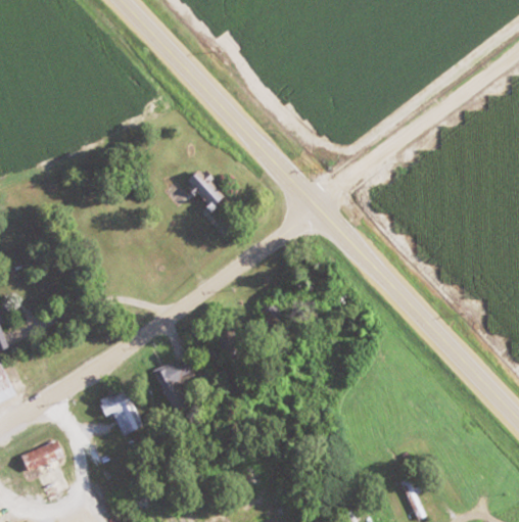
[(204,169),(190,175),(204,206),(219,200),(204,169)]
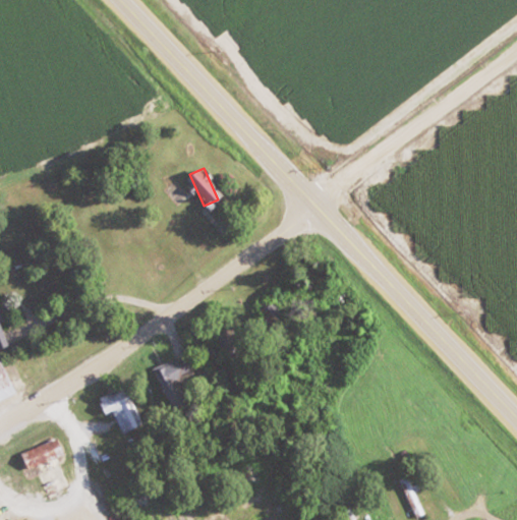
[(0,349),(9,346),(0,320),(0,349)]
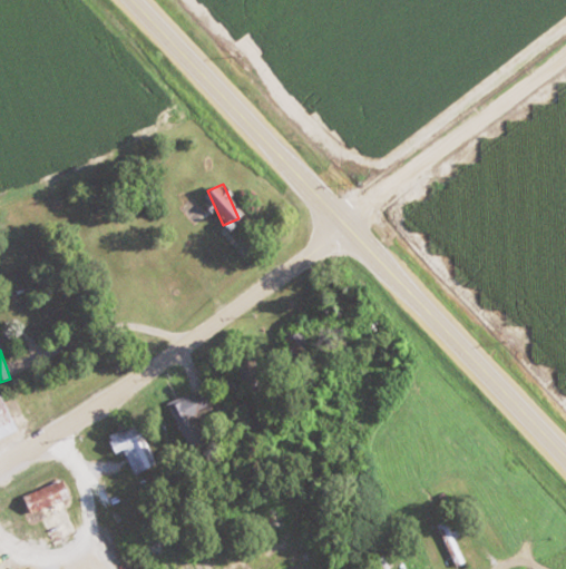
[(236,365),(246,395),(267,389),(257,359),(236,365)]
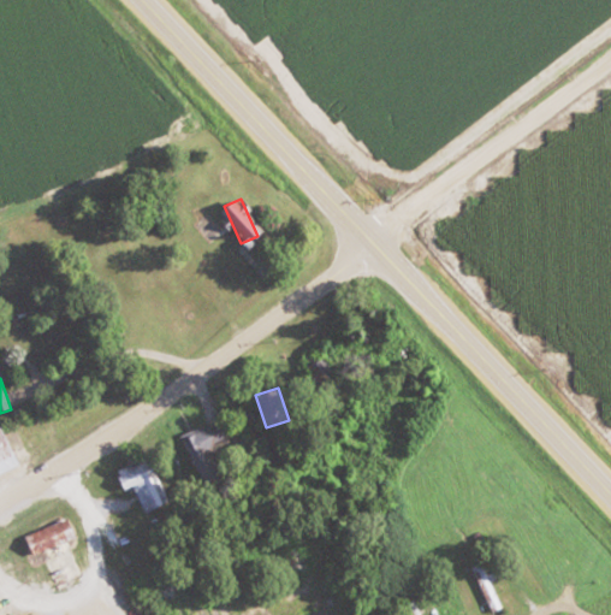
[(227,439),(218,421),(182,439),(190,457),(227,439)]
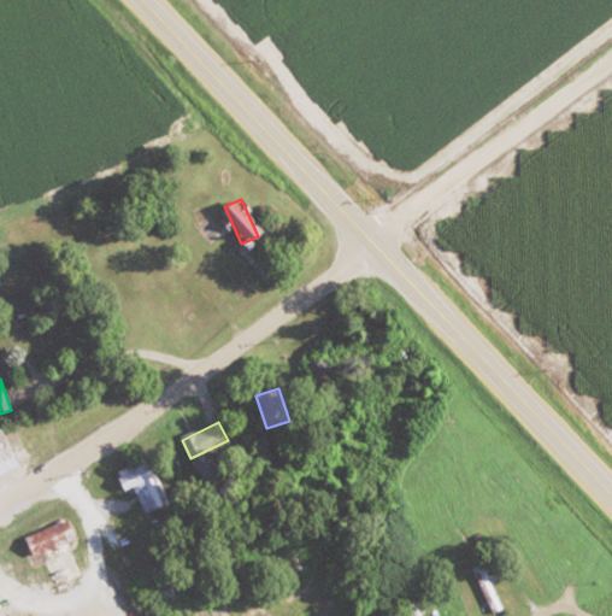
[(0,477),(17,470),(0,430),(0,477)]
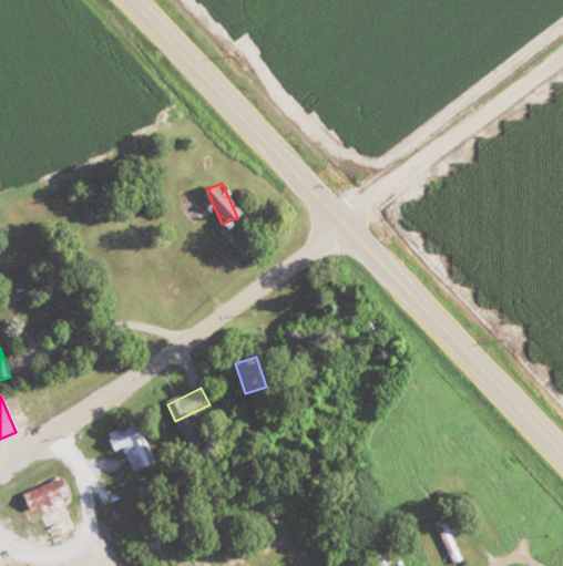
[(133,472),(153,463),(135,422),(108,435),(115,451),(122,448),(133,472)]
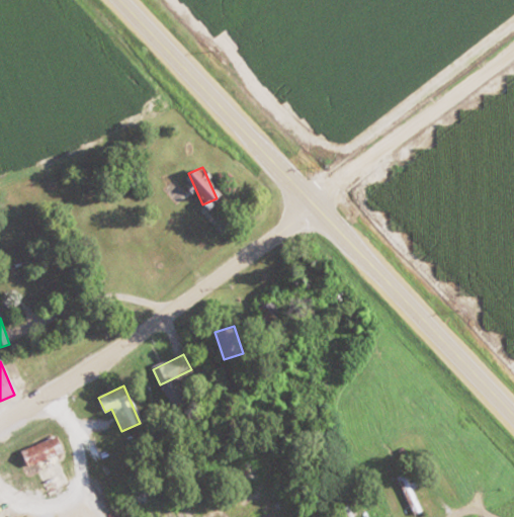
[(25,467),(63,454),(57,438),(19,451),(25,467)]
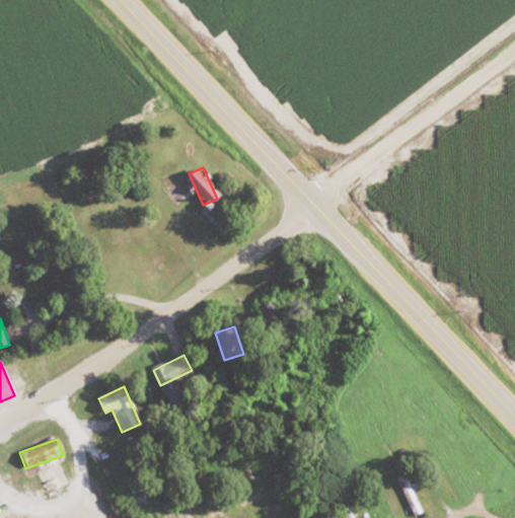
[(398,478),(415,516),(423,513),(407,474),(398,478)]
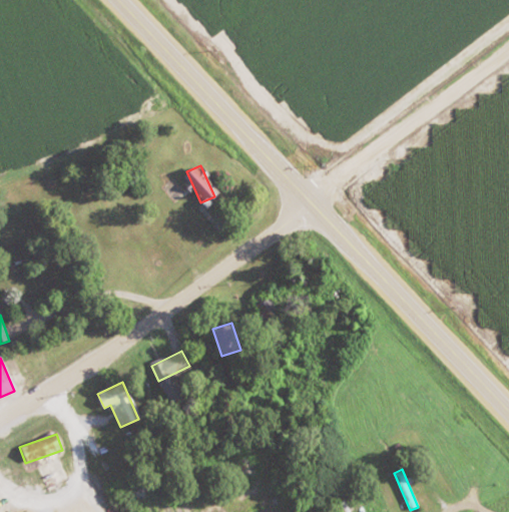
[(337,503),(341,511),(351,511),(345,499),(337,503)]
